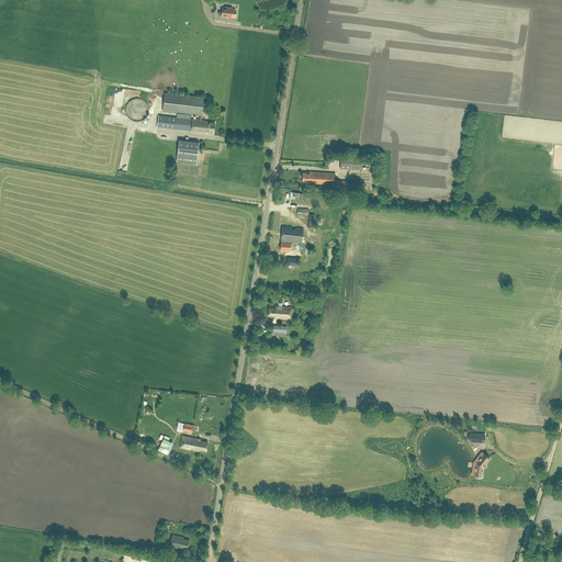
[(232,18),(233,8),(222,7),(222,12),(218,11),(218,14),(221,14),(221,17),(232,18)]
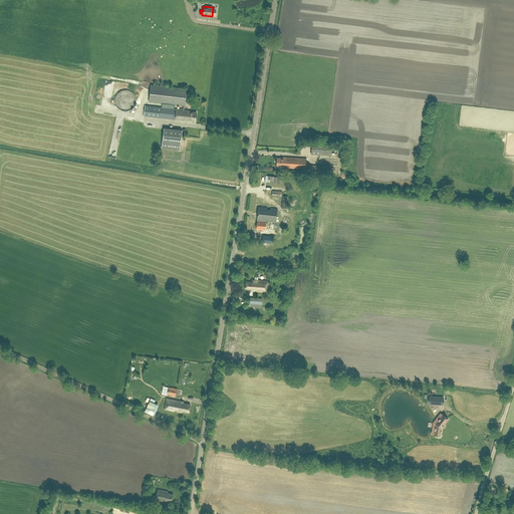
[(188,109),(184,109),(185,105),(187,88),(150,85),(149,101),(162,103),(162,106),(145,104),(144,115),(185,120),(186,119),(196,120),(196,112),(190,111),(190,110),(188,110),(188,109)]
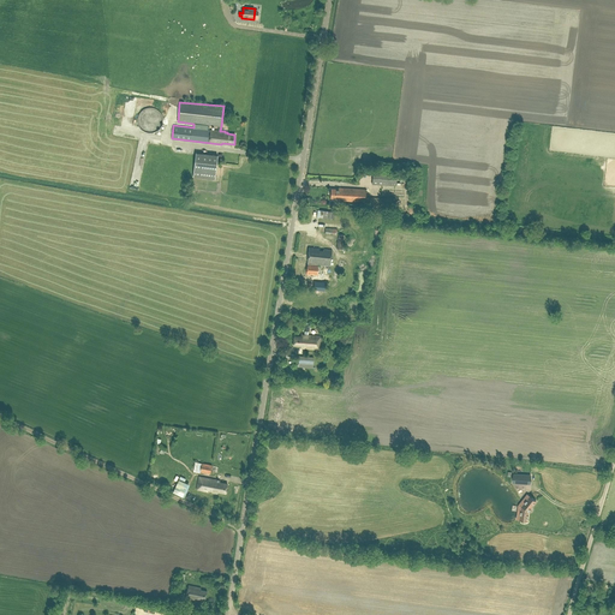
[(161,125),(162,120),(162,115),(159,112),(155,108),(150,107),(145,108),(141,111),(138,114),(137,119),(138,124),(141,129),(144,131),(149,132),(154,132),(159,130),(161,125)]
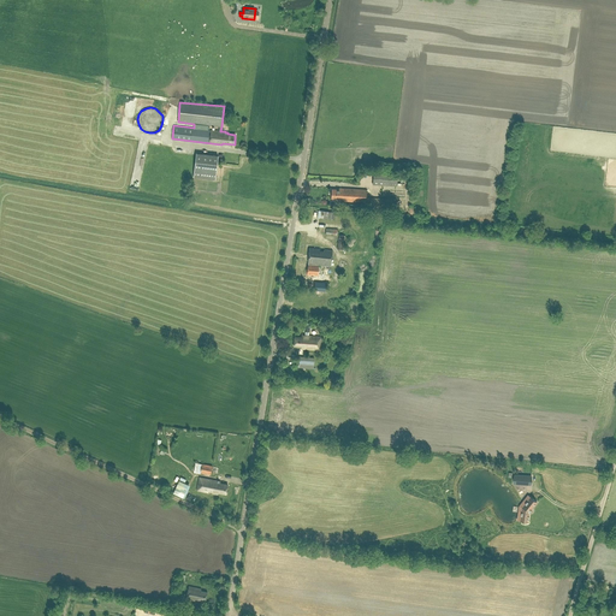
[(196,164),(196,177),(215,176),(215,164),(213,164),(213,159),(212,159),(212,164),(209,164),(209,170),(205,170),(205,164),(196,164)]
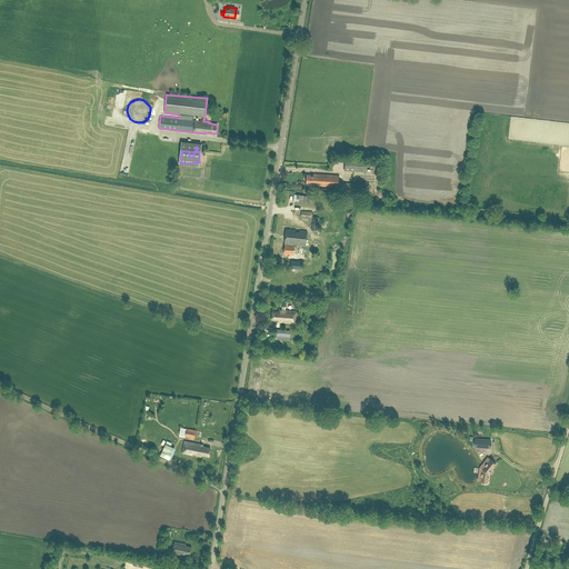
[(306,183),(308,183),(308,189),(316,190),(316,186),(338,187),(337,192),(365,195),(366,183),(338,182),(338,175),(312,173),(312,175),(306,175),(306,183)]
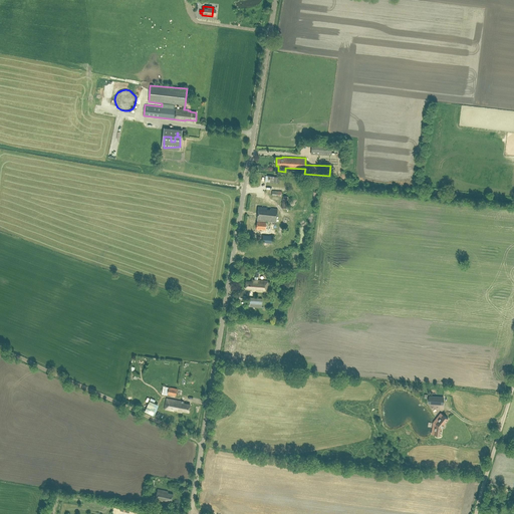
[(277,209),(270,208),(270,209),(267,209),(267,208),(258,207),(256,229),(265,230),(266,221),(276,222),(277,209)]
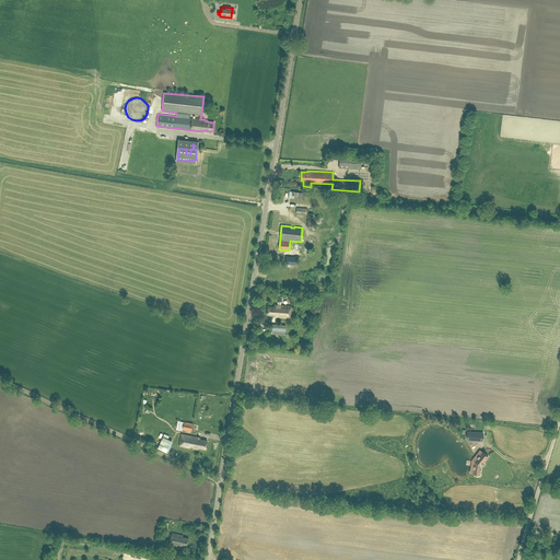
[(277,301),(277,304),(275,304),(275,305),(267,305),(266,315),(273,315),(273,317),(291,318),(293,305),(281,304),(281,302),(282,293),(277,293),(276,301),(277,301)]
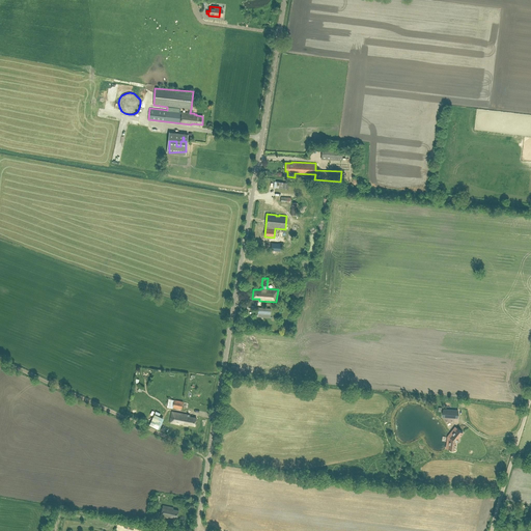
[(182,409),(183,401),(174,399),(168,398),(166,407),(172,408),(182,409)]
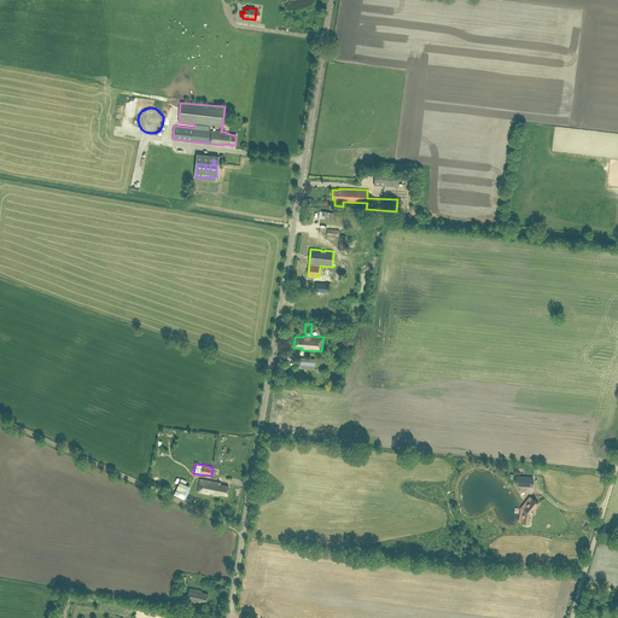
[(203,493),(209,494),(209,493),(213,494),(219,495),(219,494),(227,495),(228,485),(221,484),(221,483),(199,478),(197,491),(203,493)]
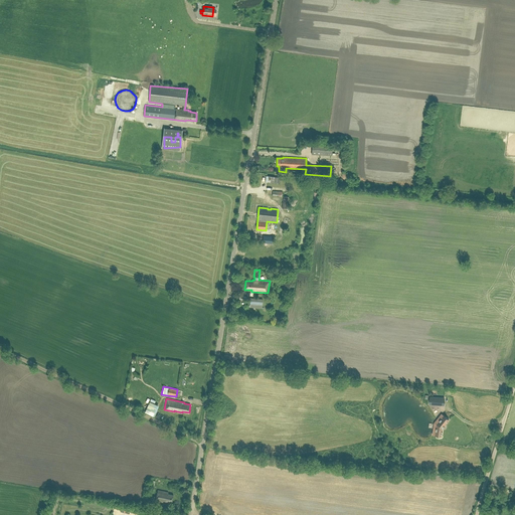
[(154,416),(158,405),(150,401),(145,412),(154,416)]
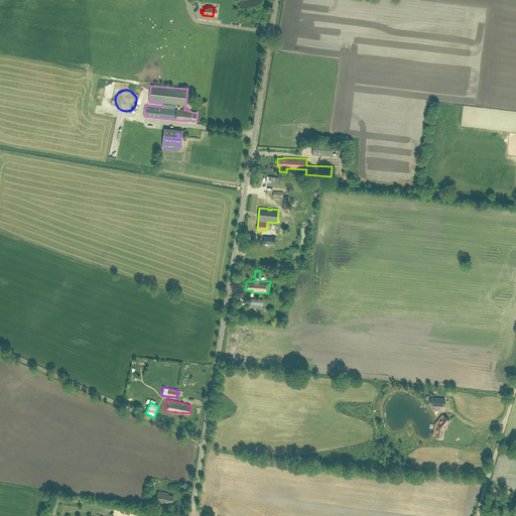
[(436,432),(436,433),(435,435),(440,436),(442,437),(443,429),(444,429),(445,426),(449,420),(444,416),(437,424),(436,432)]
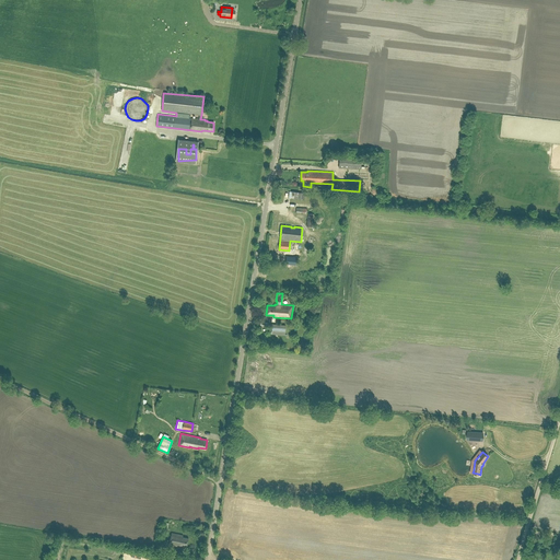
[(177,546),(178,545),(186,546),(188,538),(183,536),(184,533),(170,529),(167,544),(177,546)]
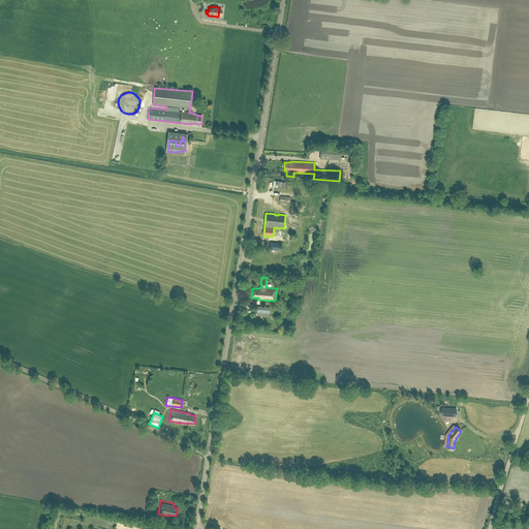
[(138,517),(146,518),(149,503),(142,502),(138,517)]
